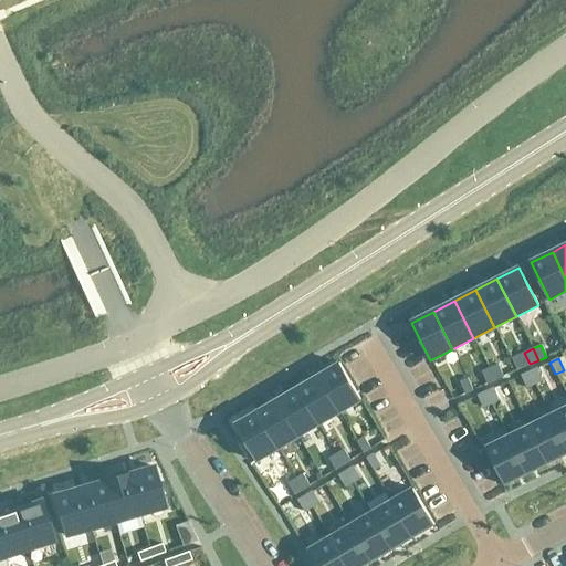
[(339,364),(317,376),(339,413),(360,400),(339,364)]
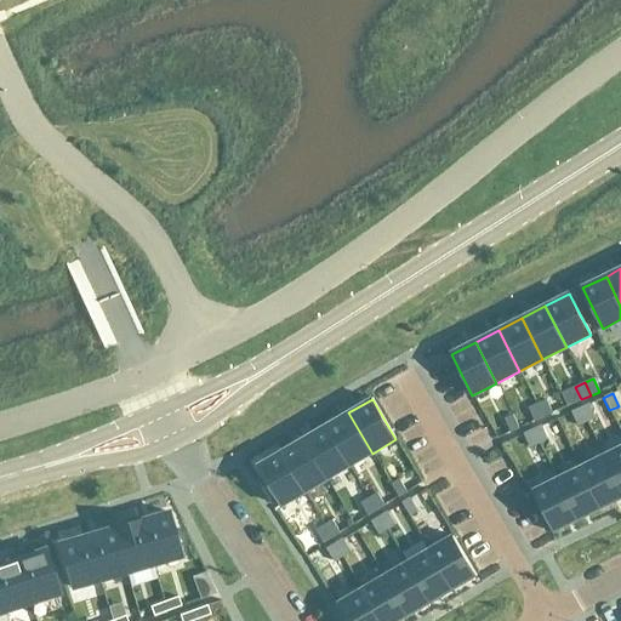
[(546,400),(537,404),(543,417),(552,414),(546,400)]
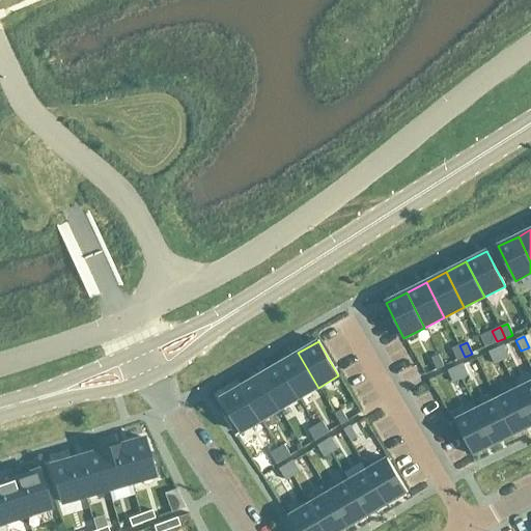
[(459,345),(451,350),(456,361),(465,357),(459,345)]
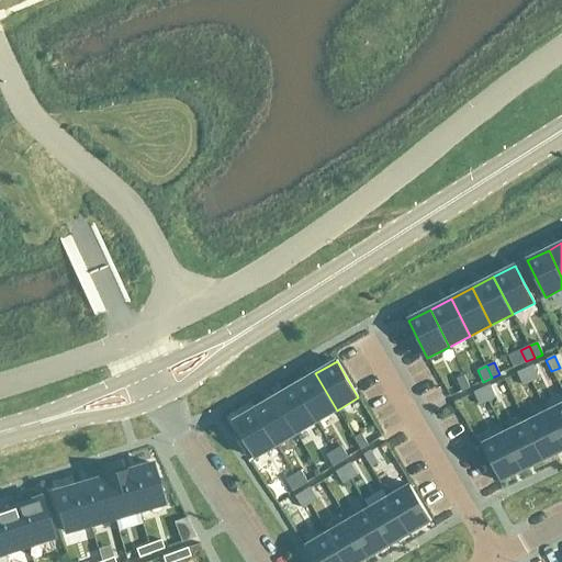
[(534,366),(525,370),(530,382),(539,378),(534,366)]
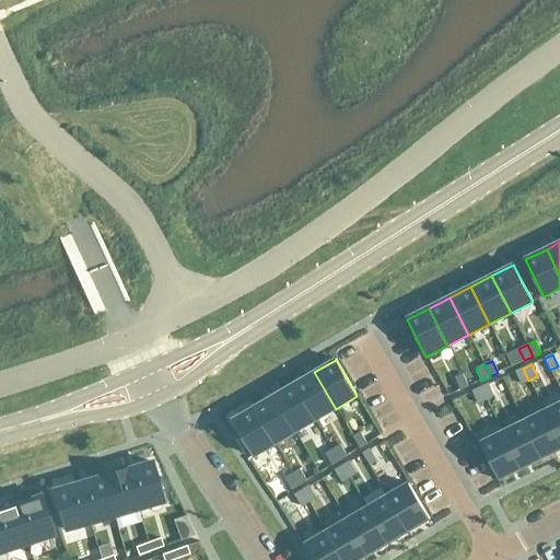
[(523,369),(515,372),(520,384),(528,381),(523,369)]
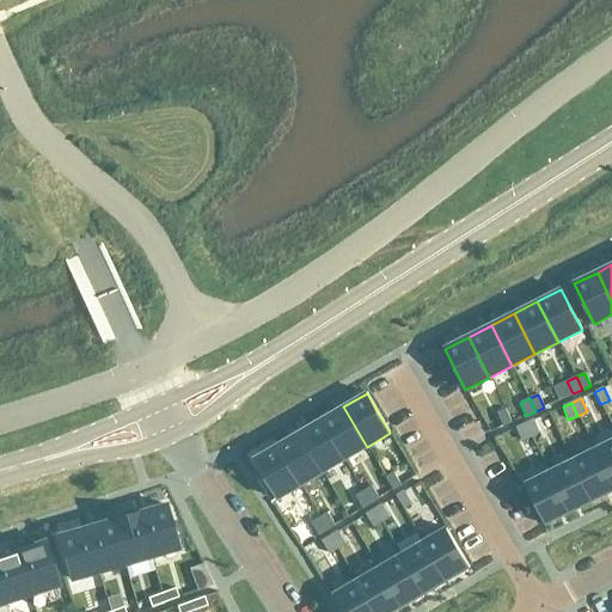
[(343,407),(322,420),(344,460),(367,447),(343,407)]
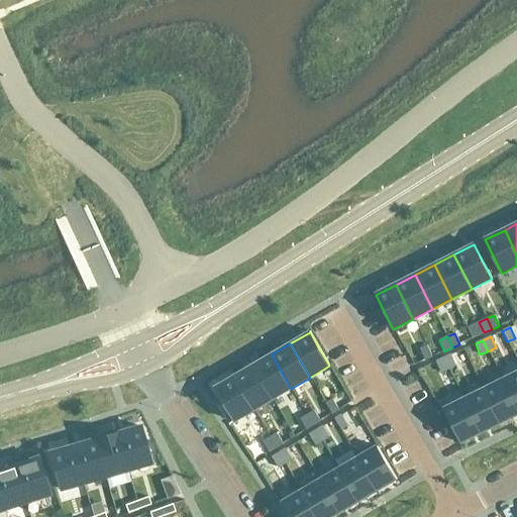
[(427,345),(419,349),(424,360),(432,356),(427,345)]
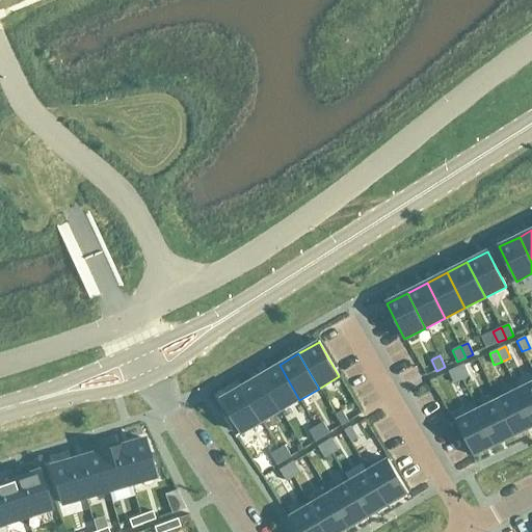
[(280,365),(260,376),(280,410),(299,400),(280,365)]
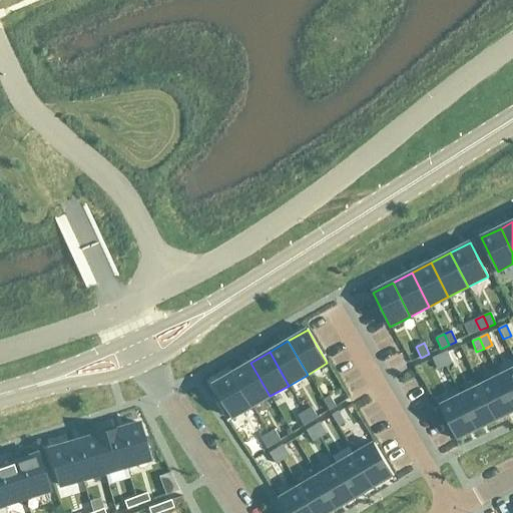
[(447,352),(440,356),(445,367),(452,363),(447,352)]
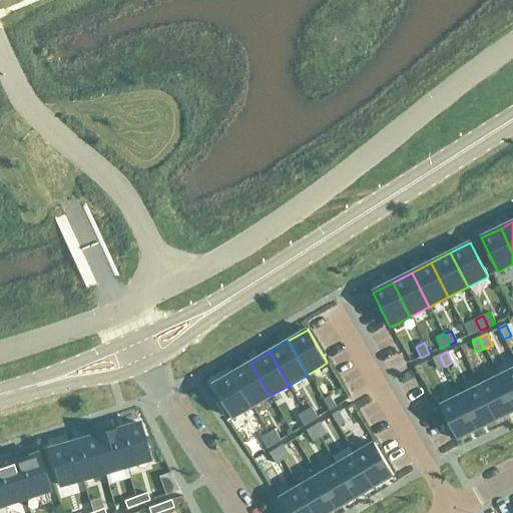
[(440,356),(432,359),(437,370),(445,367),(440,356)]
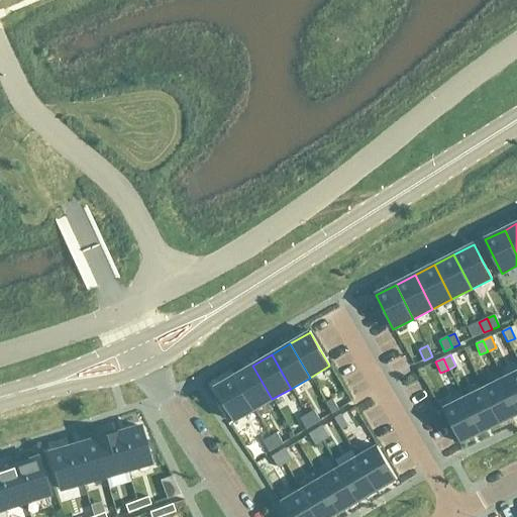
[(252,366),(233,377),(253,410),(272,399),(252,366)]
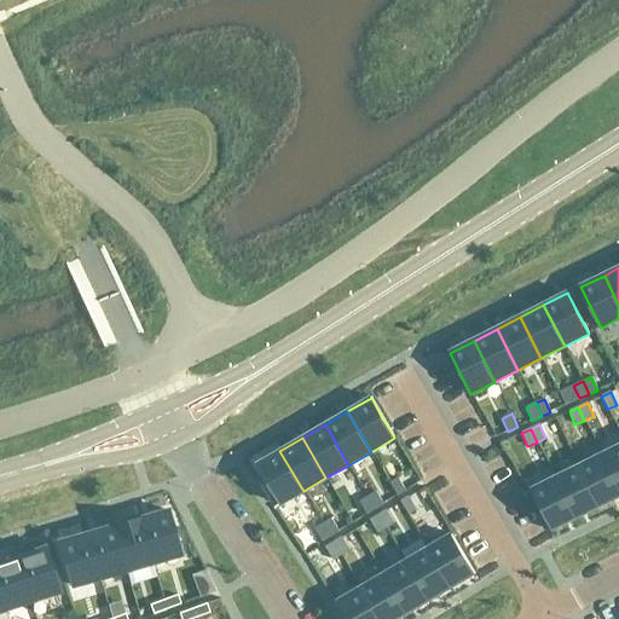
[(618,445),(601,455),(618,490),(618,445)]
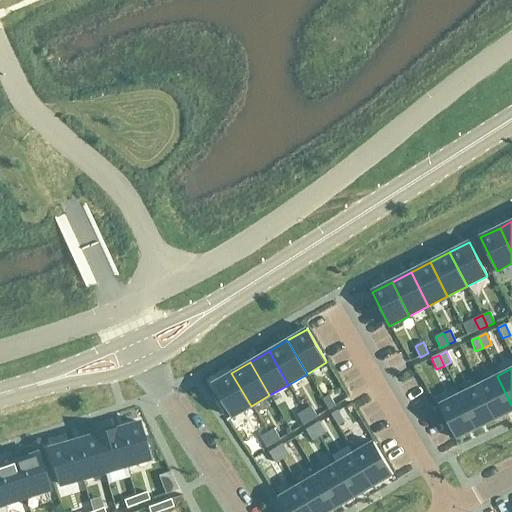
[(231,373),(212,385),(231,418),(251,406),(231,373)]
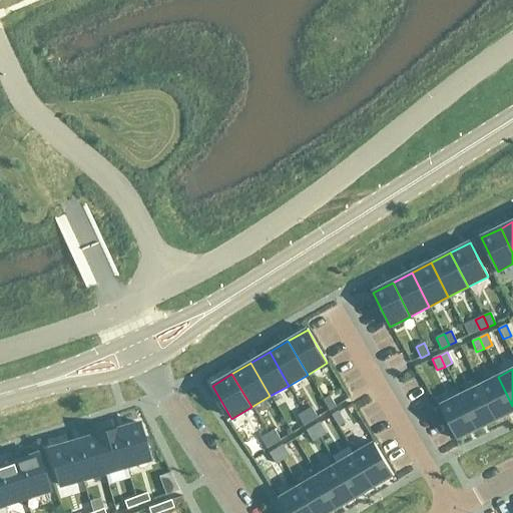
[(512,406),(498,377),(479,387),(496,421),(512,412),(512,406)]
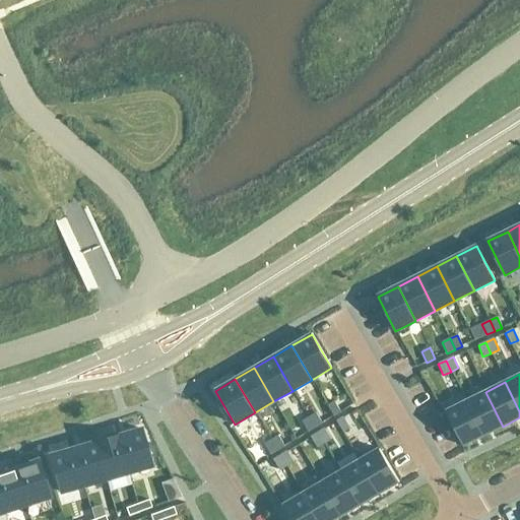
[(485,392),(466,401),(483,437),(503,427),(485,392)]
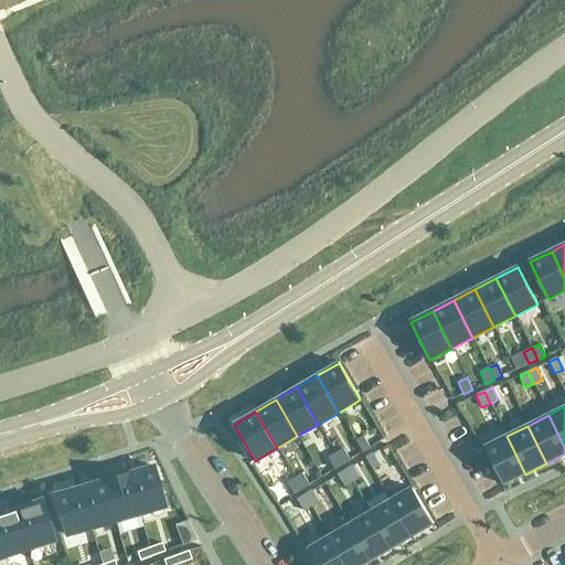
[(363,436),(355,441),(362,452),(370,447),(363,436)]
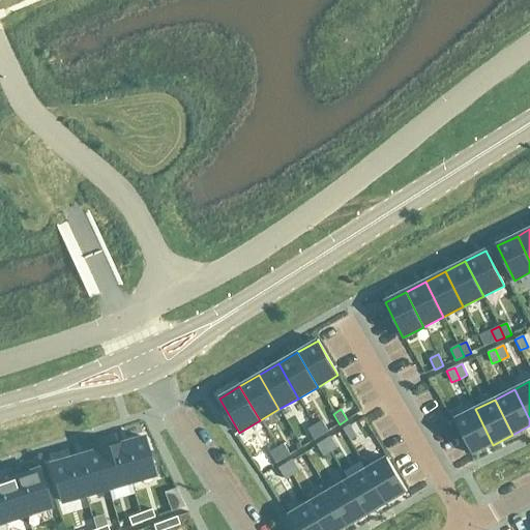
[(475,409),(454,419),(472,455),(493,445),(475,409)]
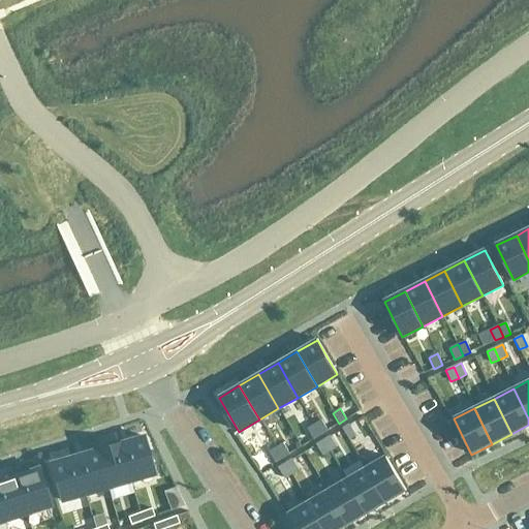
[(321,421),(313,425),(320,435),(328,431),(321,421)]
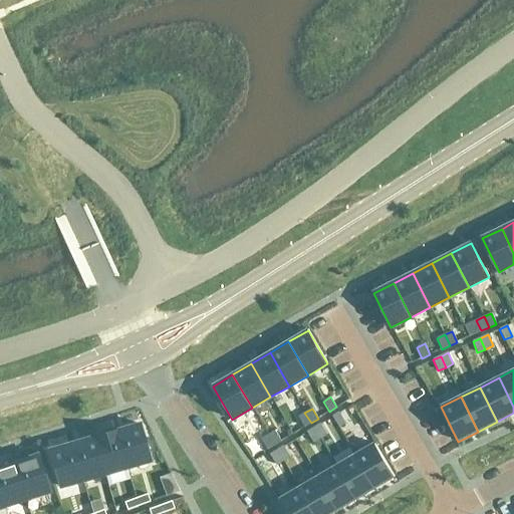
[(304,413),(297,417),(303,427),(311,423),(304,413)]
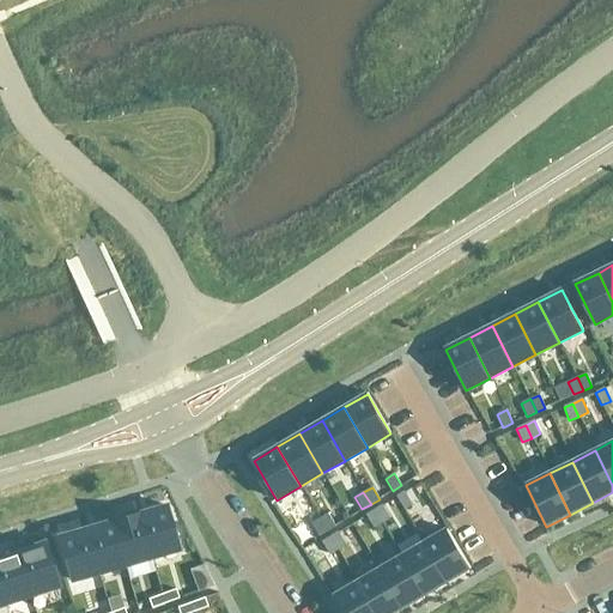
[(405,492),(396,497),(404,509),(412,504),(405,492)]
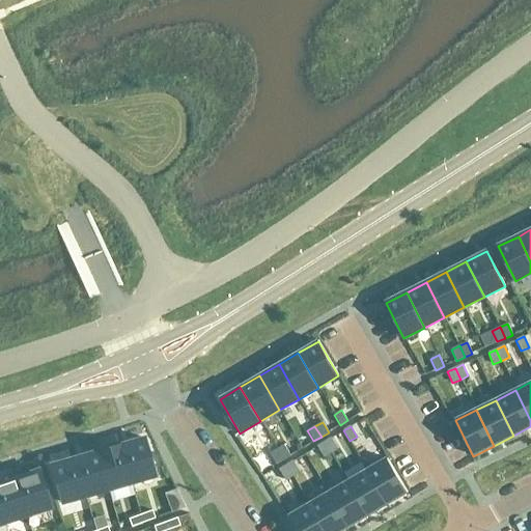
[(142,438),(119,445),(130,483),(154,476),(142,438)]
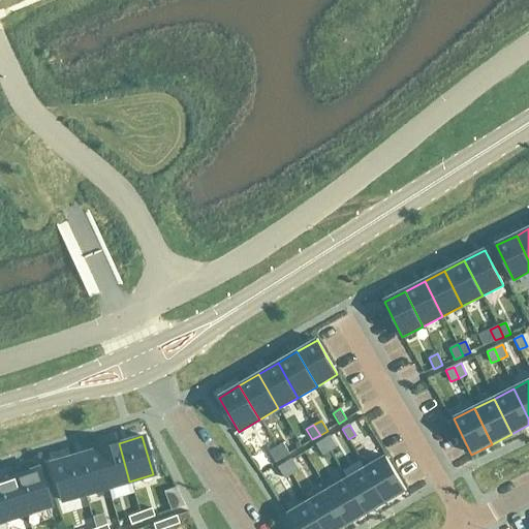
[(330,436),(323,440),(330,450),(337,446),(330,436)]
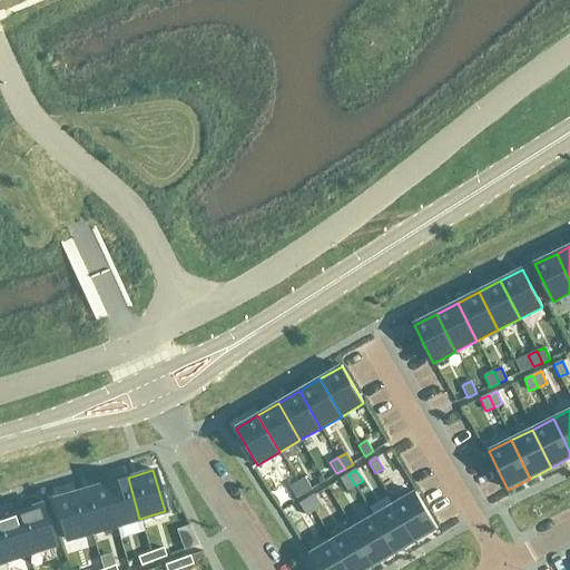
[(349,474),(340,480),(347,491),(355,485),(349,474)]
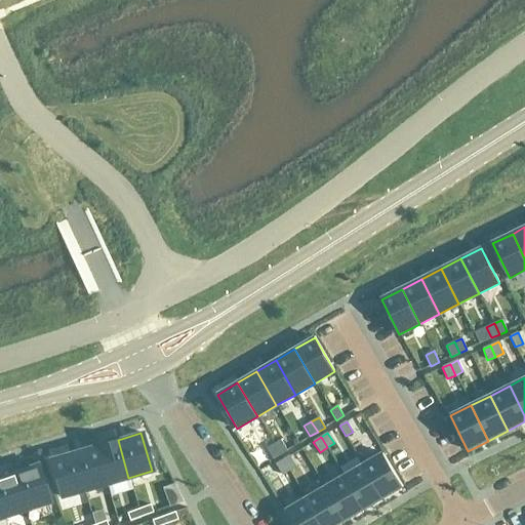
[(118,440),(95,446),(106,484),(128,478),(118,440)]
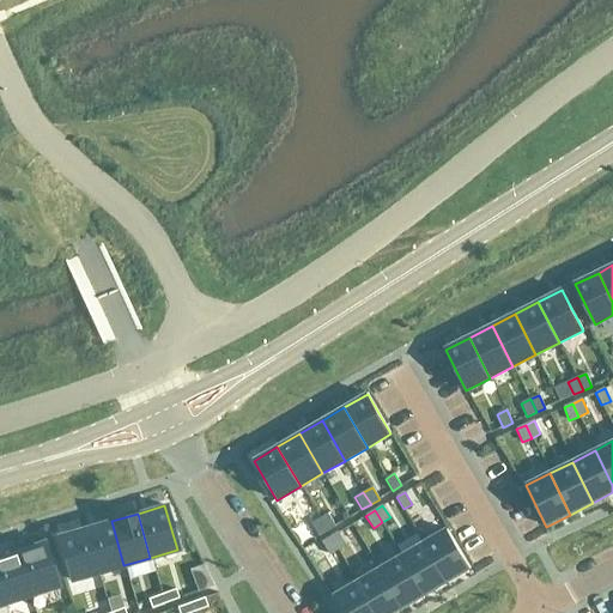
[(328,514),(319,519),(327,530),(335,526),(328,514)]
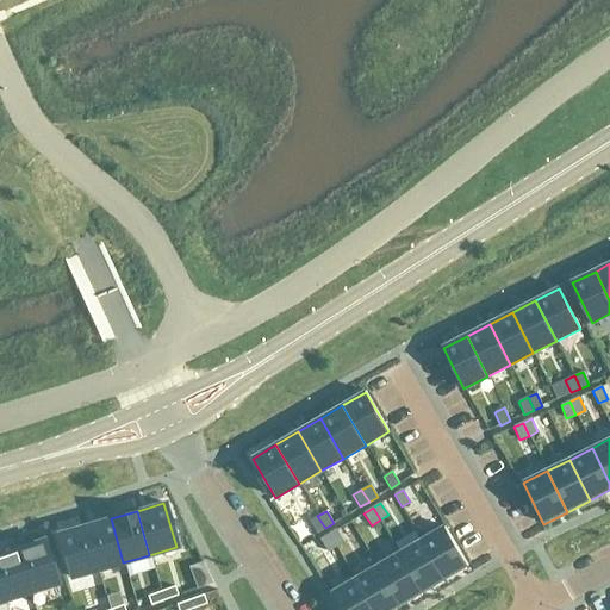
[(317,516),(309,522),(317,534),(325,528),(317,516)]
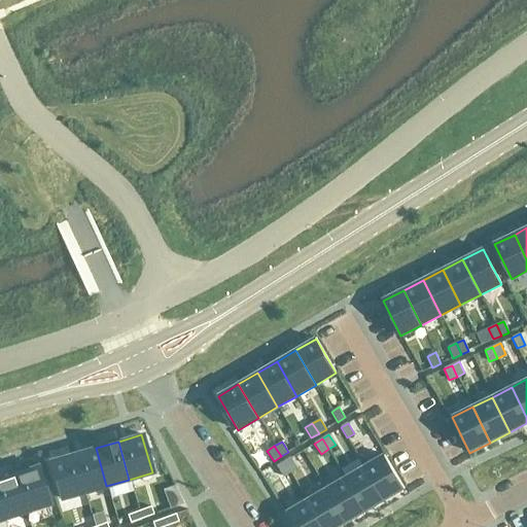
[(96,448),(73,454),(84,492),(106,486),(96,448)]
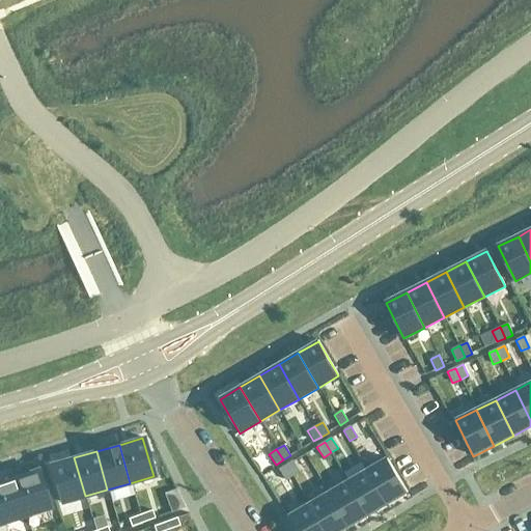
[(74,457),(50,465),(61,503),(85,496),(74,457)]
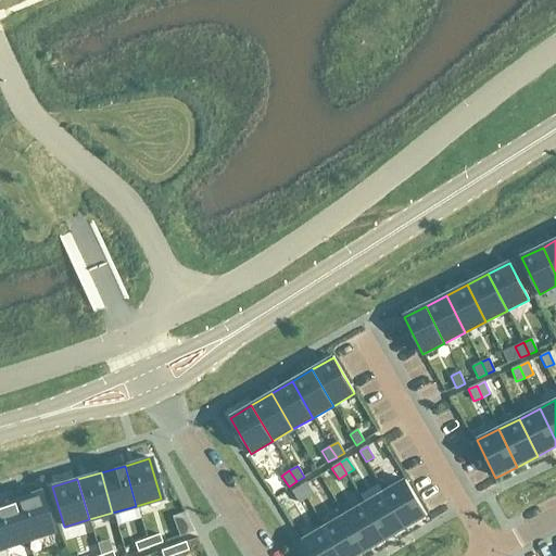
[(405,480),(384,492),(405,529),(427,516),(405,480)]
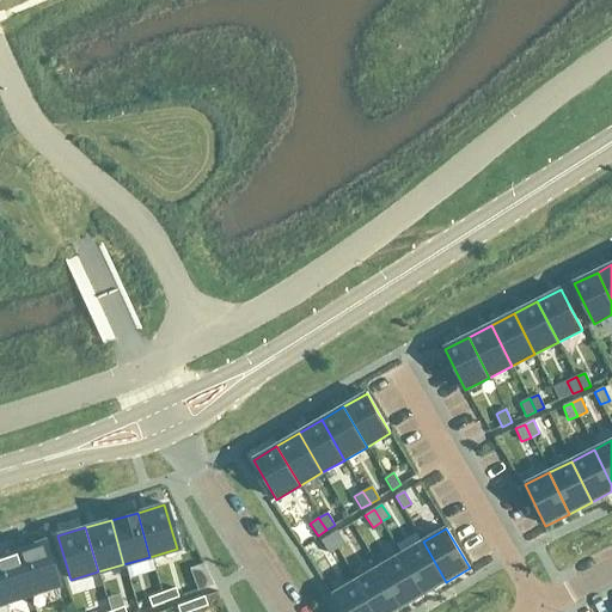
[(338,532),(330,537),(337,549),(346,544),(338,532)]
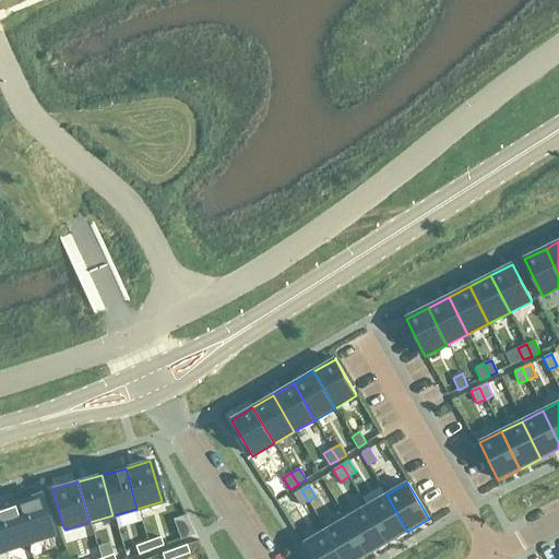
[(301,490),(293,495),(300,506),(308,501),(301,490)]
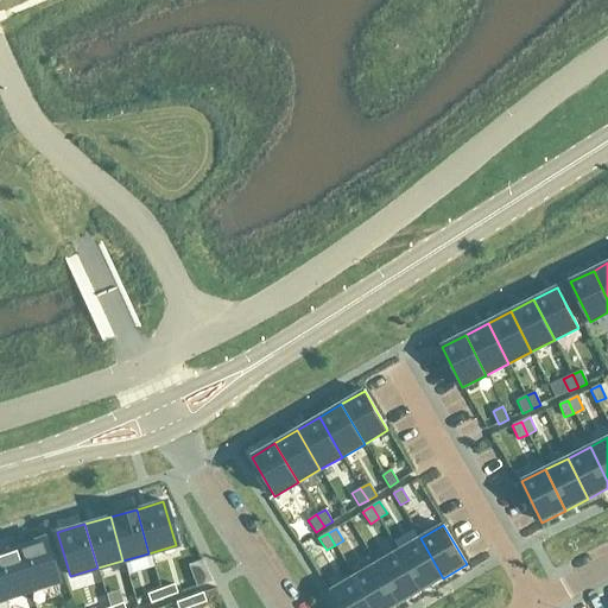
[(43,538),(16,546),(30,590),(57,582),(43,538)]
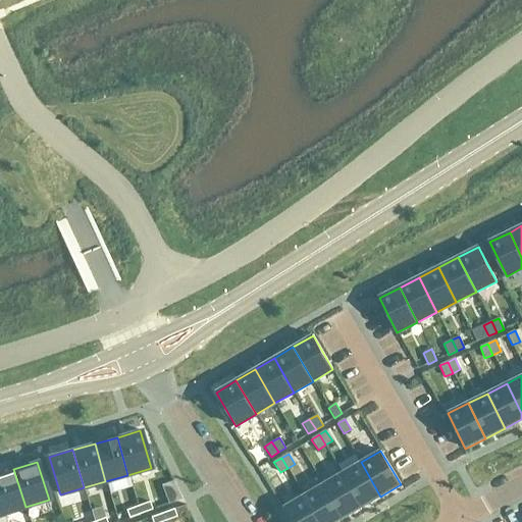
[(361,462),(342,473),(362,507),(380,497),(361,462)]
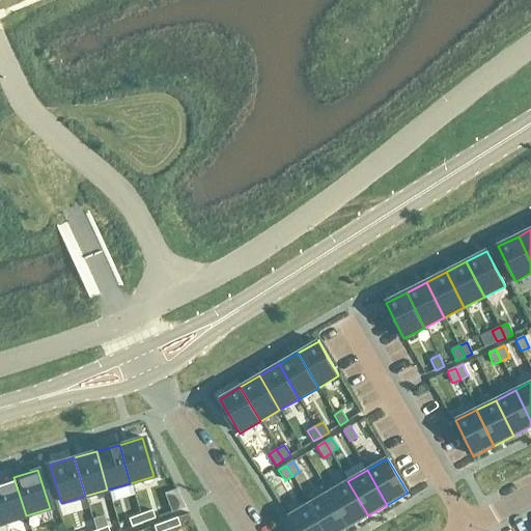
[(14,477),(0,481),(0,511),(3,523),(26,515),(14,477)]
